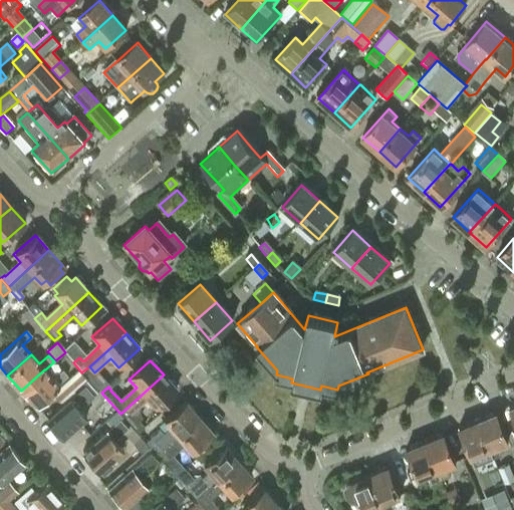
[(53,379),(45,369),(44,369),(21,391),(34,407),(67,377),(62,371),(53,379)]
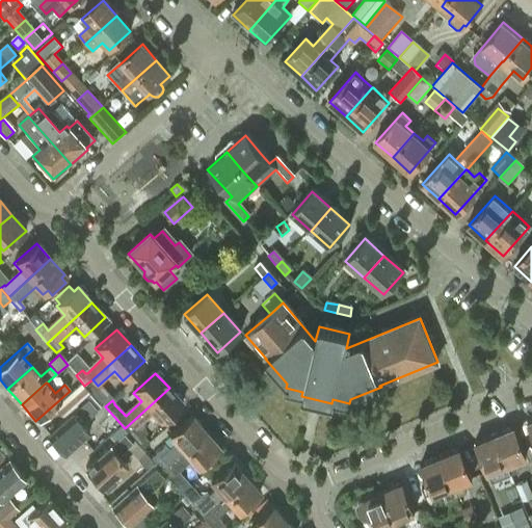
[(62,417),(90,393),(82,385),(71,394),(72,395),(55,408),(62,417)]
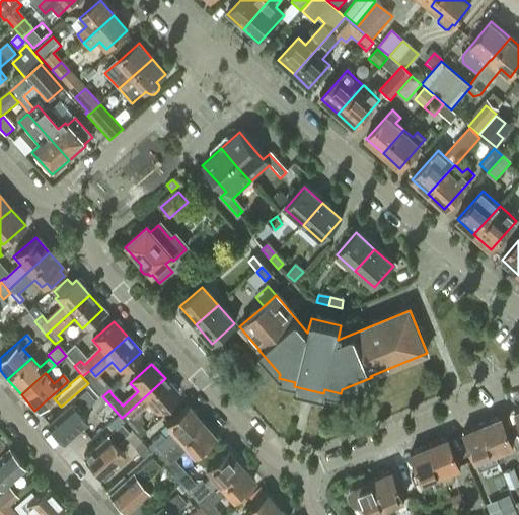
[(157,413),(178,393),(165,378),(122,418),(140,438),(146,433),(139,426),(142,424),(136,417),(149,405),(157,413)]
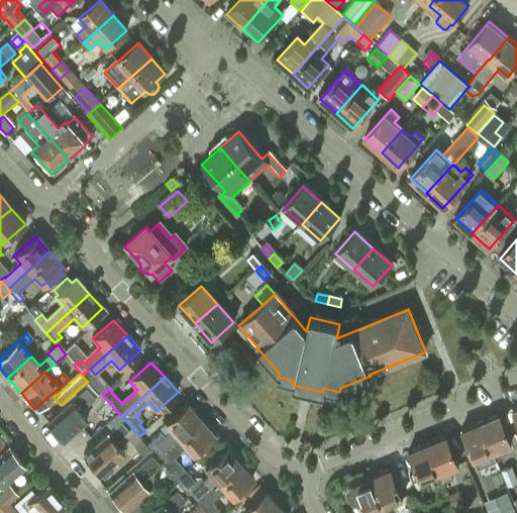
[(90,382),(84,387),(94,399),(101,394),(90,382)]
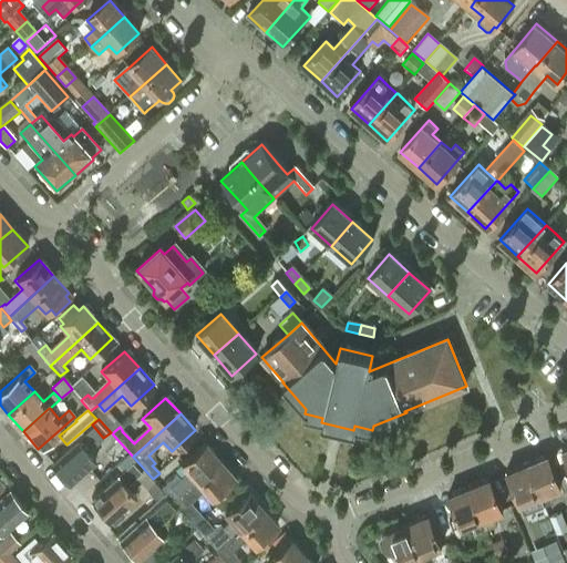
[(114,419),(105,426),(111,432),(120,425),(114,419)]
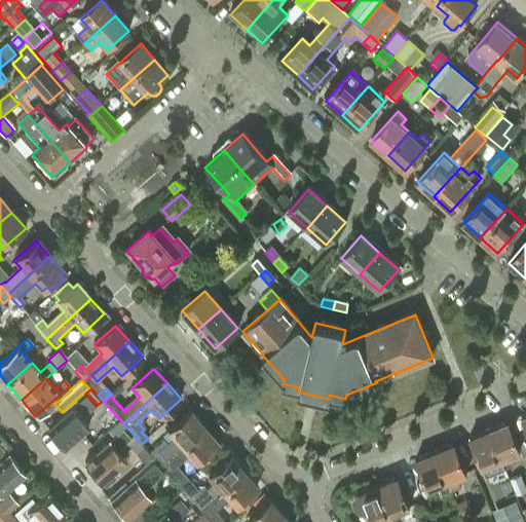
[(81,421),(97,408),(87,397),(48,432),(65,450),(88,430),(81,421)]
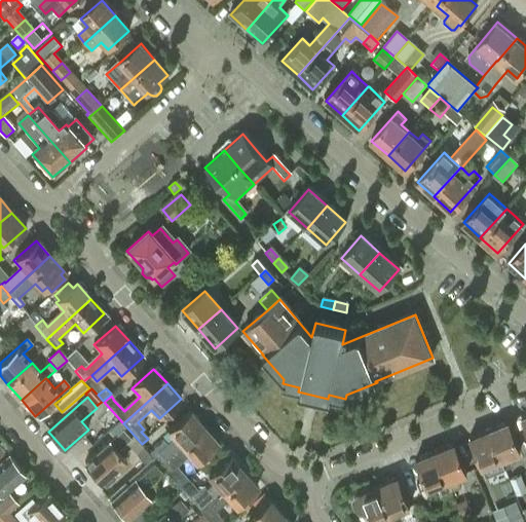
[(161,468),(205,429),(191,413),(168,433),(174,438),(167,444),(164,440),(150,454),(161,468)]
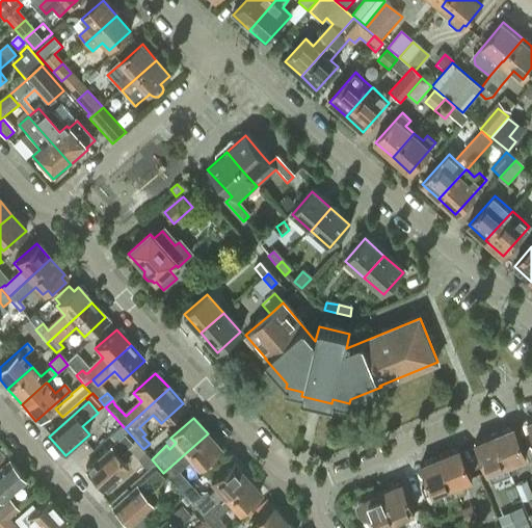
[(124,437),(126,433),(121,427),(109,439),(114,444),(85,470),(103,490),(127,469),(117,457),(131,445),(124,437)]
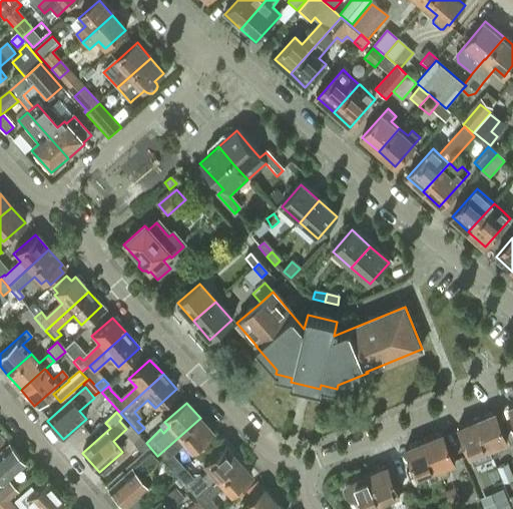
[(497,447),(506,443),(494,414),(475,422),(491,460),(500,456),(497,447)]
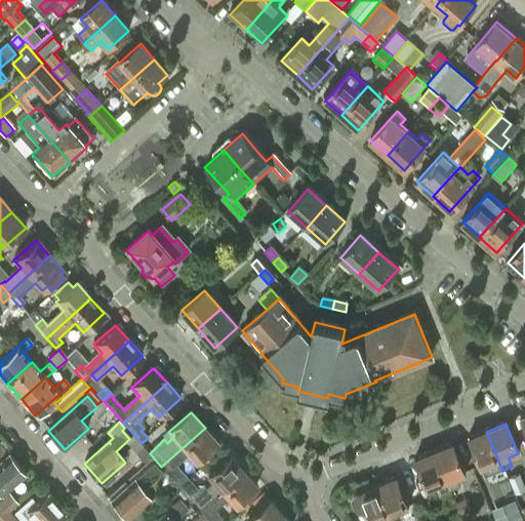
[(196,463),(218,443),(205,428),(161,467),(168,474),(173,470),(176,467),(189,455),(196,463)]
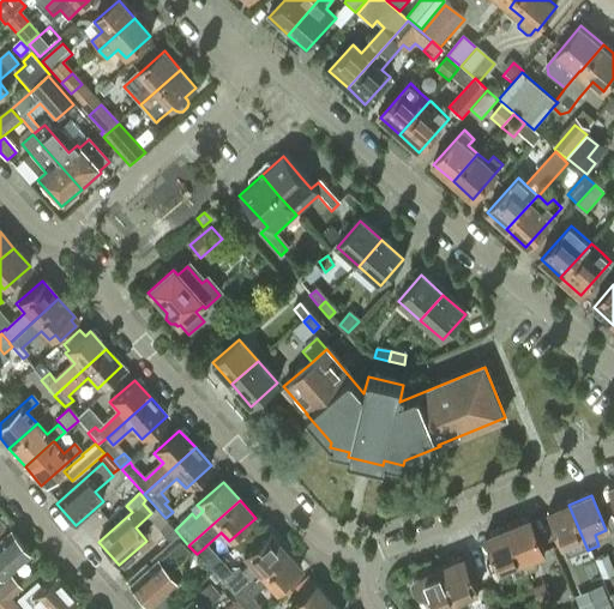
[(569,505),(548,512),(567,559),(588,550),(569,505)]
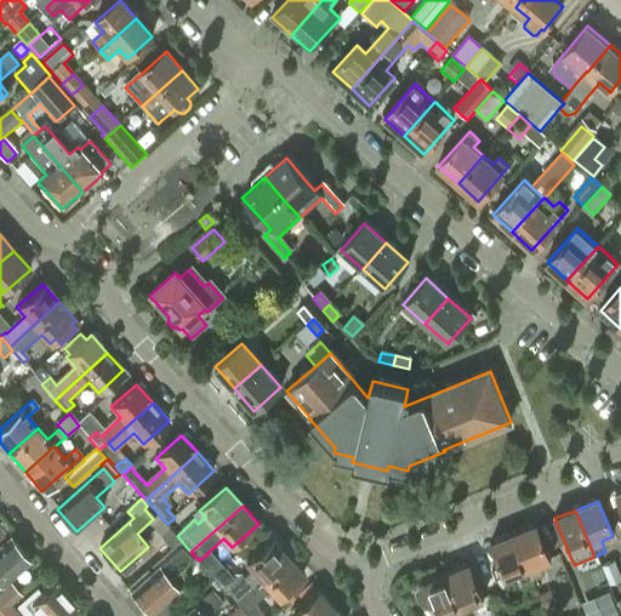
[(540,565),(551,562),(536,525),(513,535),(533,582),(545,577),(540,565)]
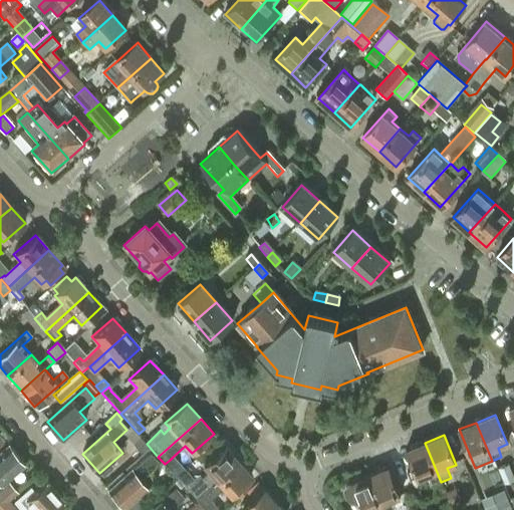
[(142,455),(148,449),(141,439),(134,446),(142,455)]
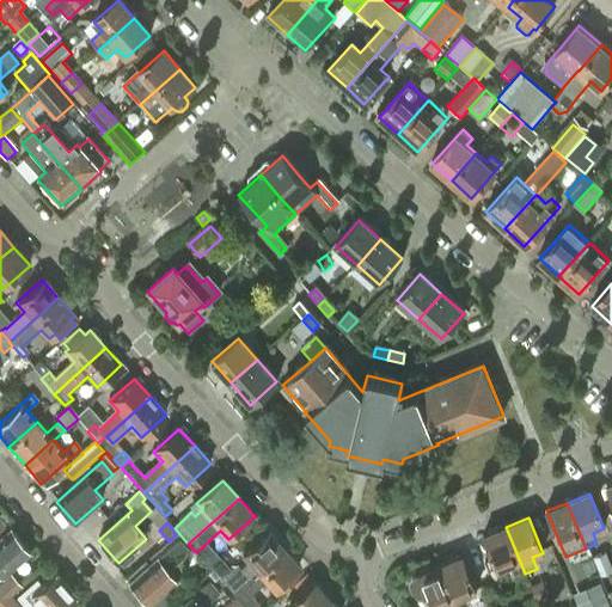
[(514,578),(525,574),(506,527),(484,537),(499,571),(509,566),(514,578)]
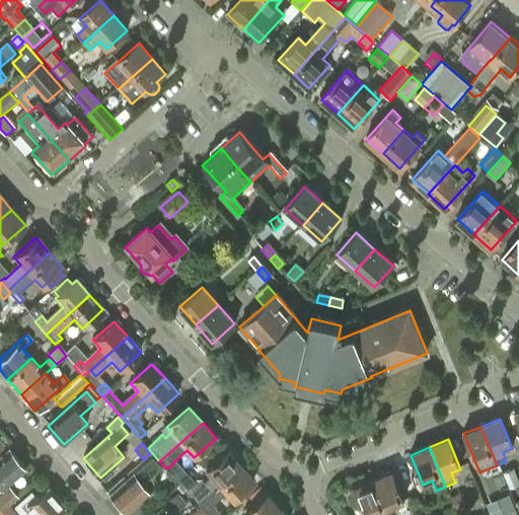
[(0,487),(3,491),(25,470),(8,451),(0,458),(0,487)]
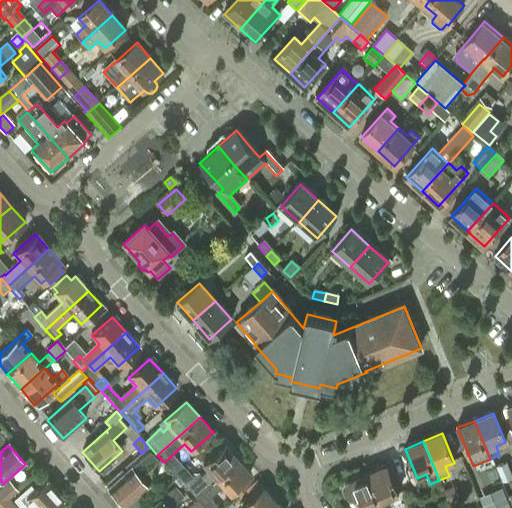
[(176,475),(178,478),(195,498),(238,460),(227,449),(224,445),(202,464),(208,471),(201,477),(200,476),(193,476),(192,477),(184,468),(176,475)]
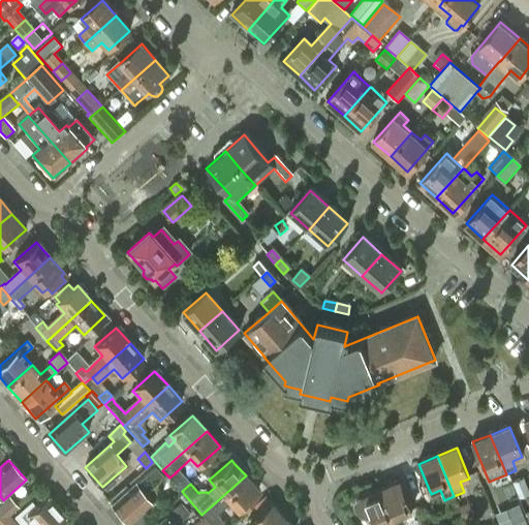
[(149,471),(112,505),(128,524),(151,503),(143,495),(152,487),(162,476),(154,467),(149,471)]
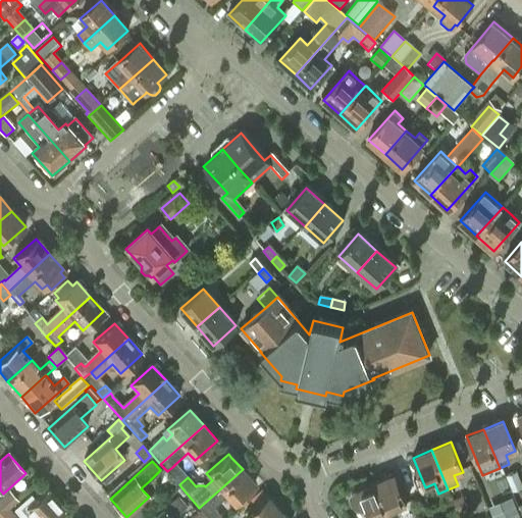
[(172,467),(167,472),(179,484),(188,477),(175,464),(172,467)]
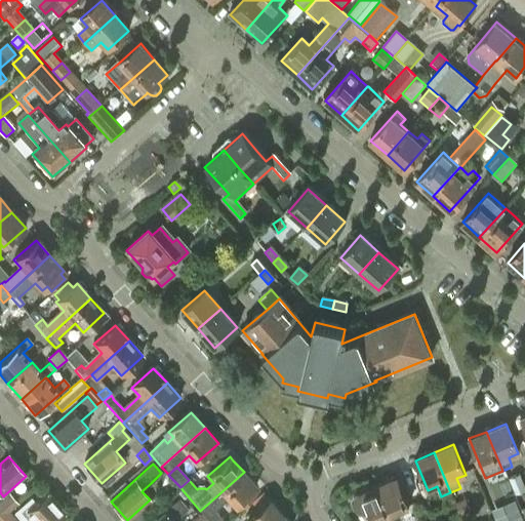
[(235,507),(257,487),(244,472),(200,511),(199,511),(207,520),(221,520),(214,512),(228,499),(235,507)]
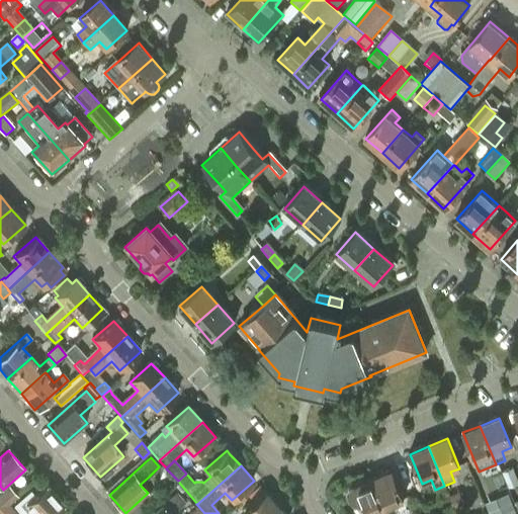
[(508,489),(517,485),(517,483),(513,469),(502,474),(508,489)]
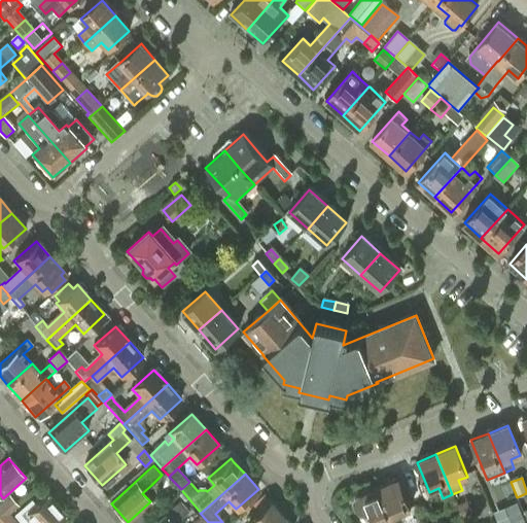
[(401,513),(410,510),(397,479),(378,487),(392,522),(405,522),(401,513)]
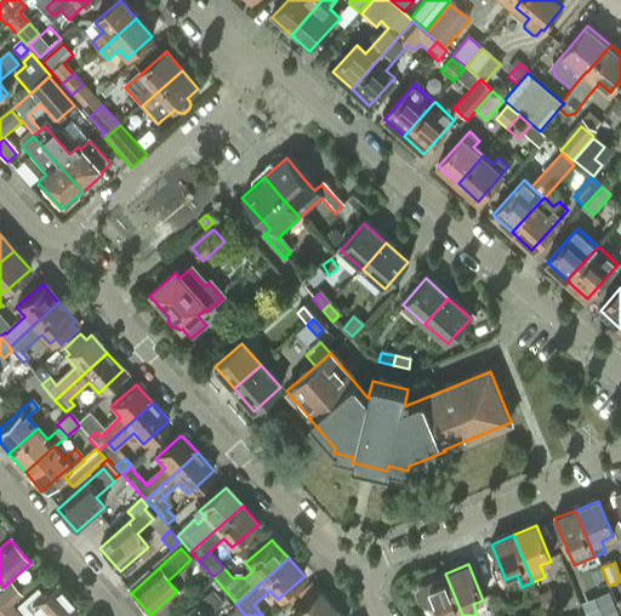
[(462,615),(445,574),(423,583),(426,587),(421,589),(417,593),(416,598),(419,605),(423,608),(428,609),(433,606),(437,615),(446,615),(450,614),(450,615),(462,615)]
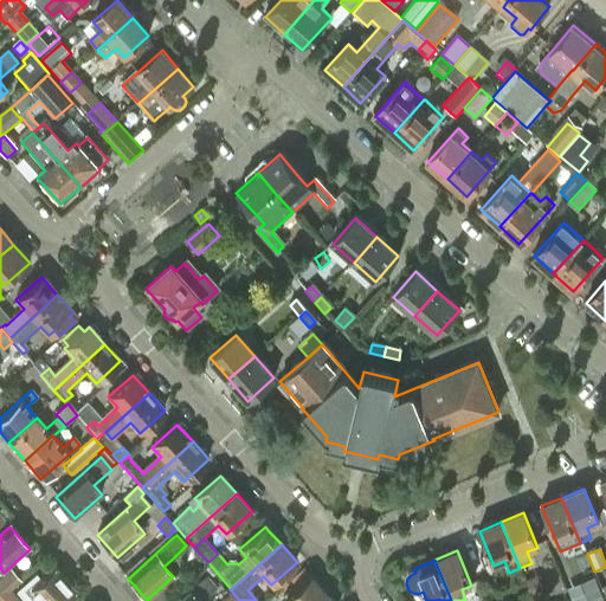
[(212,579),(216,574),(210,568),(205,572),(212,579)]
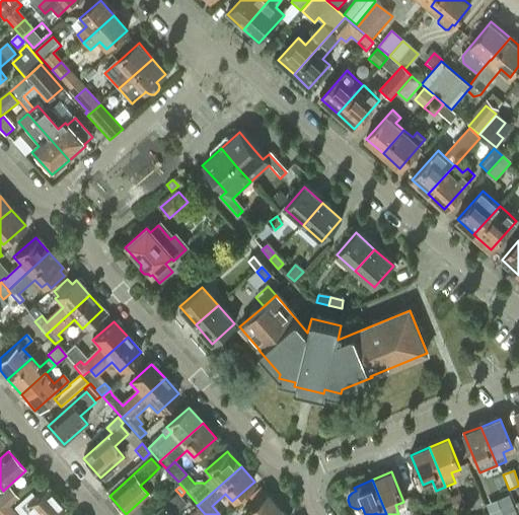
[(56,514),(64,508),(46,489),(34,499),(30,494),(14,508),(19,514),(56,514)]
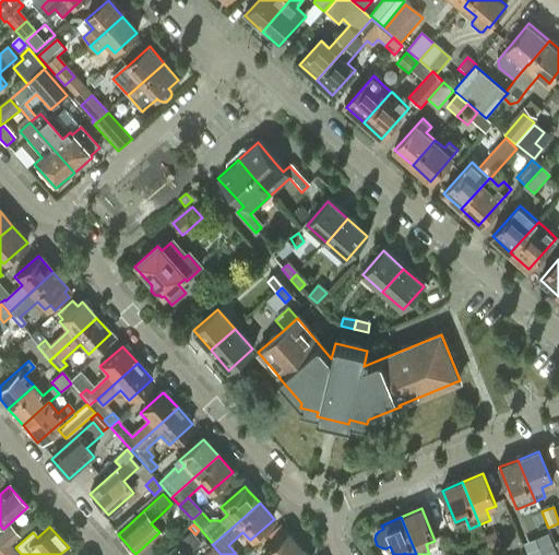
[(9,547),(18,539),(9,529),(0,538),(0,554),(2,554),(9,548),(9,547)]
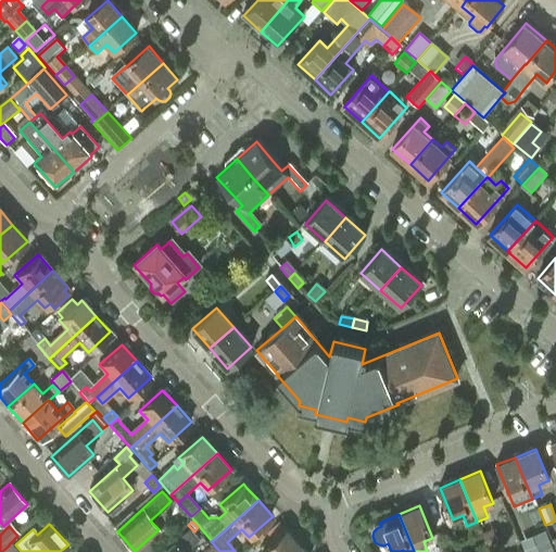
[(288,551),(297,544),(285,529),(260,551),(288,551)]
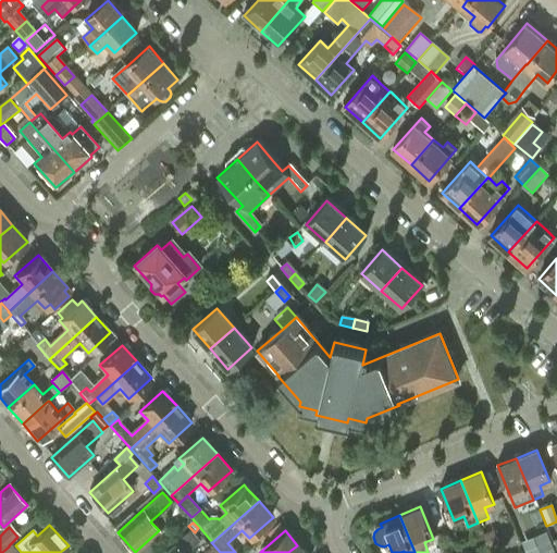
[(487,548),(498,543),(493,531),(482,536),(487,548)]
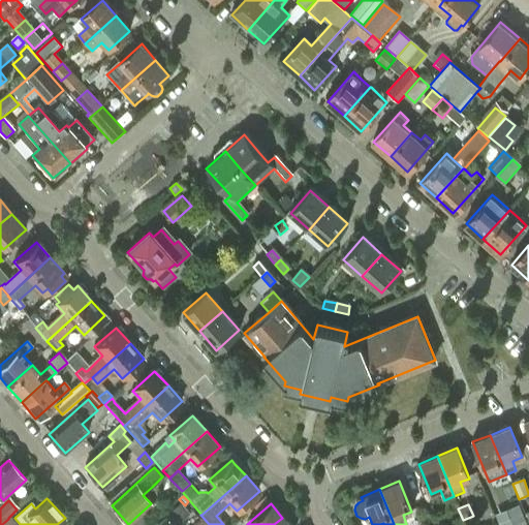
[(180,505),(158,524),(178,524),(188,515),(180,505)]
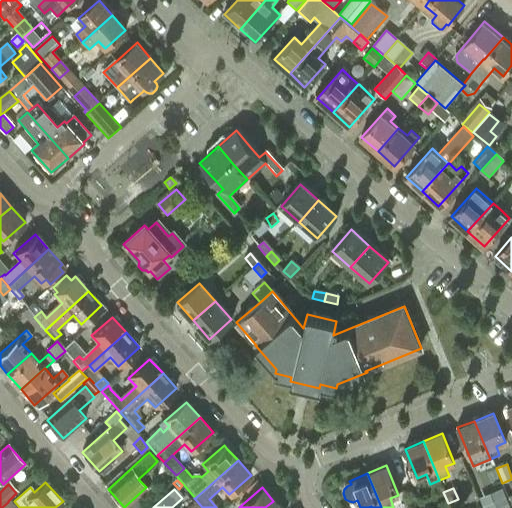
[(510,507),(506,497),(482,507),(510,507)]
